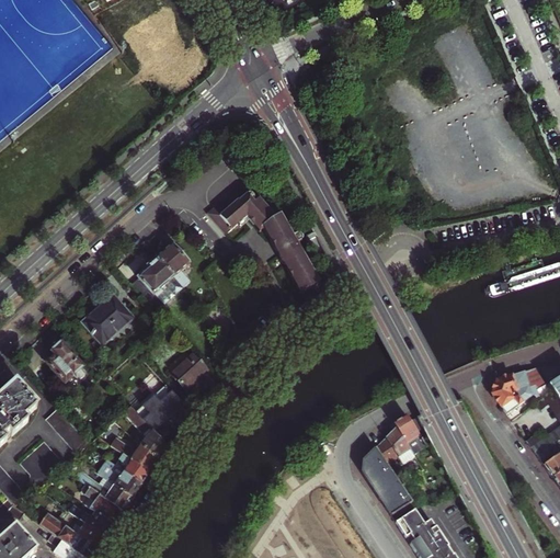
[(304,288),(320,280),(297,240),(301,238),(303,235),(301,232),(298,232),(294,235),(282,212),(276,214),(260,194),(255,198),(253,197),(255,196),(254,195),(255,193),(253,191),(254,190),(244,179),(236,186),(208,209),(214,215),(227,230),(251,209),(262,223),(266,220),(275,235),(280,232),(287,246),(277,250),(285,263),(288,262),(304,288)]
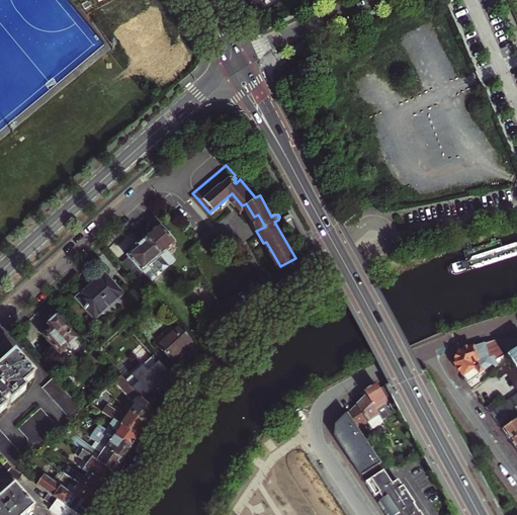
[(258,215),(254,217),(250,219),(256,231),(265,227),(258,215)]
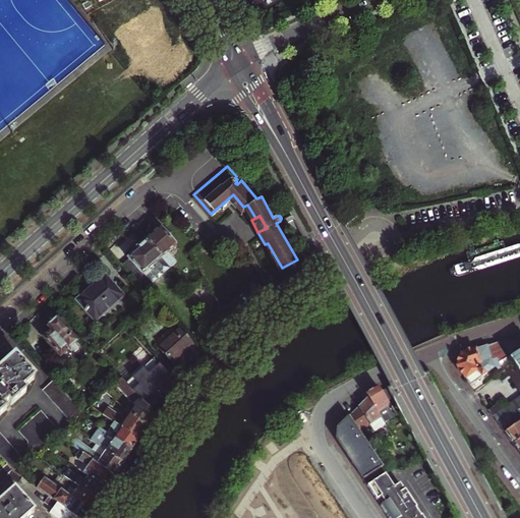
[(148,239),(171,265),(176,260),(168,251),(176,243),(160,226),(157,229),(152,234),(148,239)]
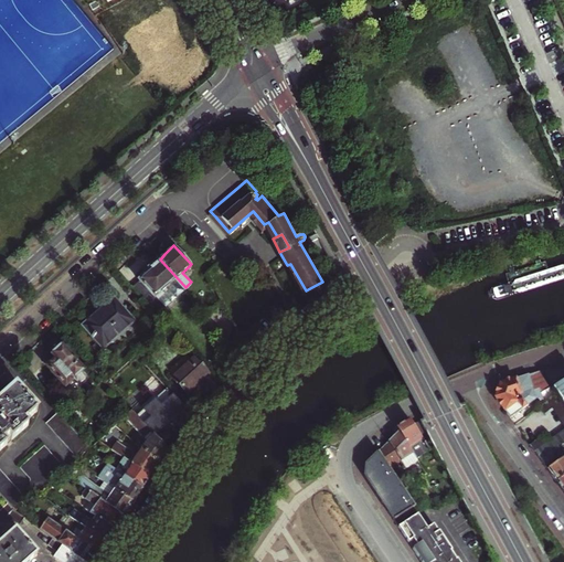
[(160,260),(159,258),(149,267),(151,269),(145,275),(132,285),(157,313),(185,287),(160,260)]
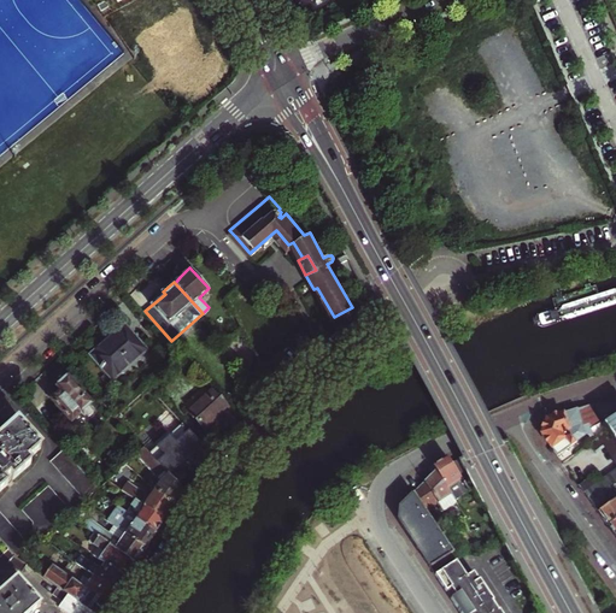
[(244,289),(240,284),(230,292),(234,295),(239,292),(240,292),(244,289)]
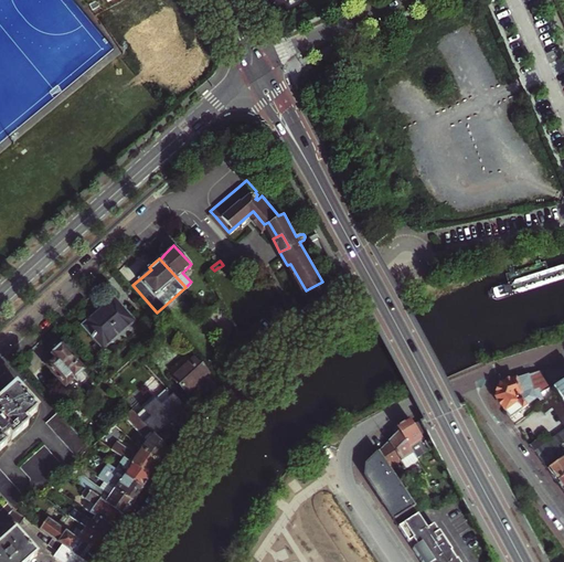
[(135,319),(114,295),(103,305),(83,322),(104,347),(135,319)]
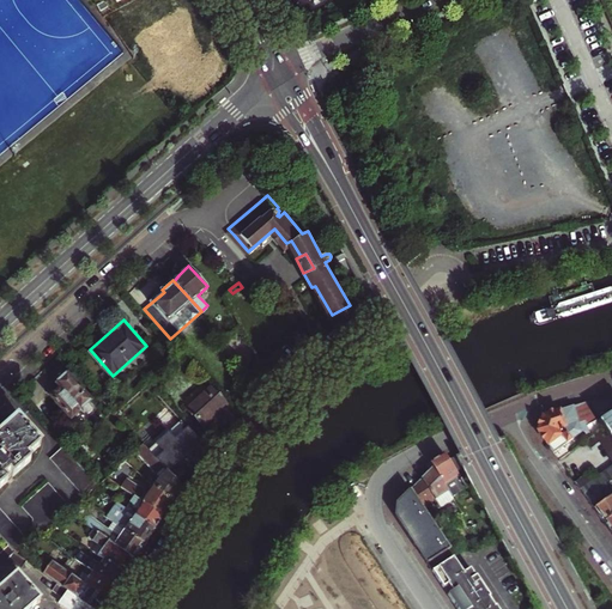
[(60,378),(56,382),(60,385),(50,394),(70,415),(89,399),(66,373),(60,378)]
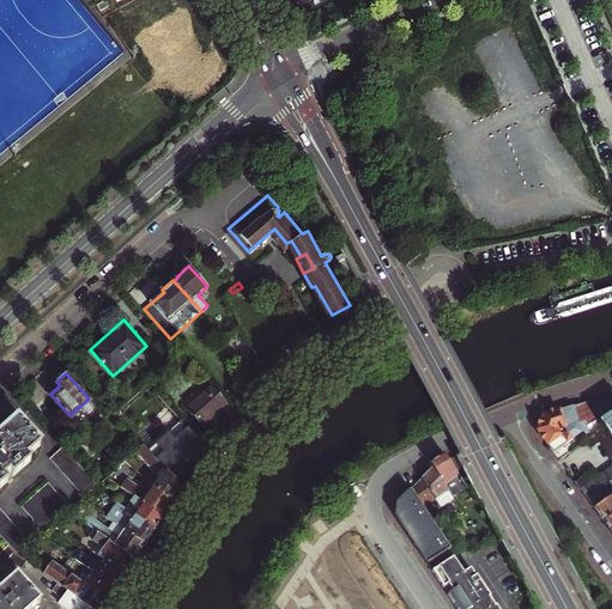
[(218,413),(229,403),(211,383),(186,406),(201,424),(211,415),(216,410),(218,413)]
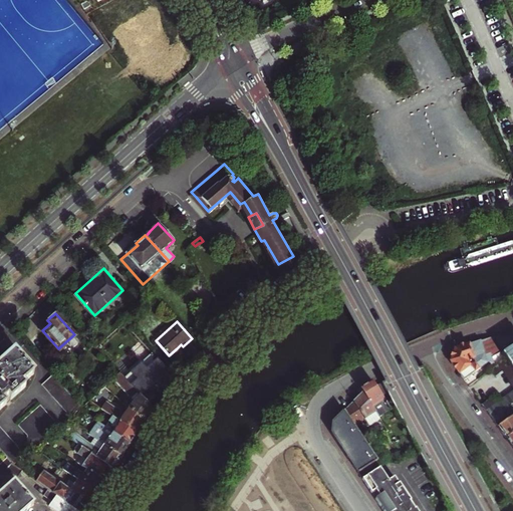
[(512,326),(507,328),(490,334),(500,349),(504,356),(512,368),(512,326)]
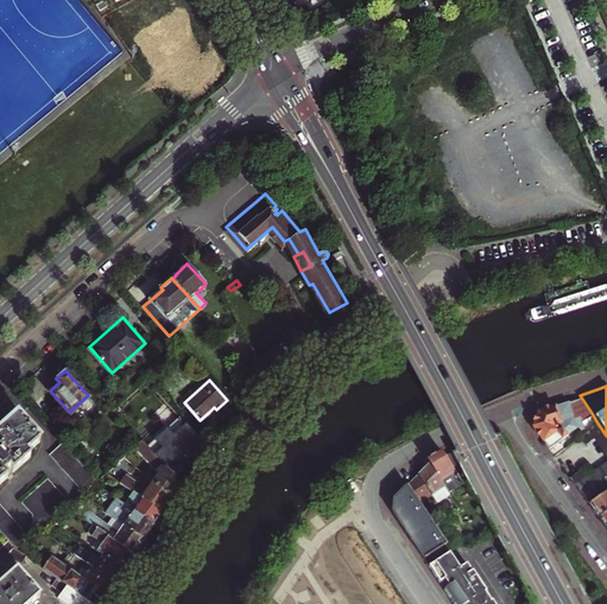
[(544,440),(548,445),(575,425),(576,427),(582,425),(582,424),(582,423),(583,420),(583,419),(592,413),(580,395),(536,408),(532,423),(544,440)]
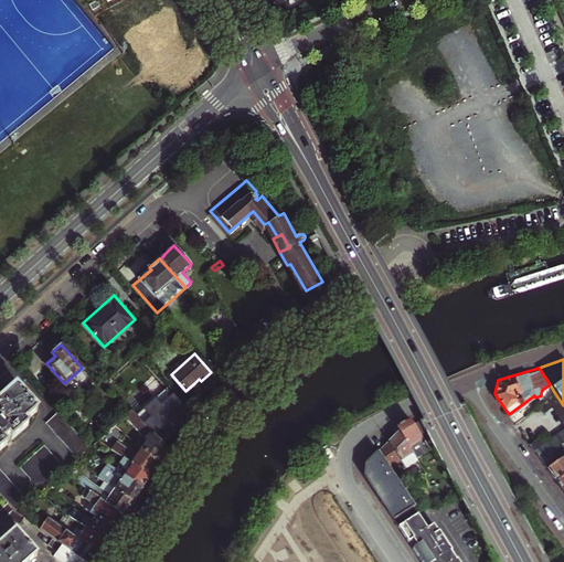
[(0,448),(7,443),(4,439),(10,434),(12,437),(29,423),(27,420),(39,409),(17,384),(4,396),(0,399),(0,448)]
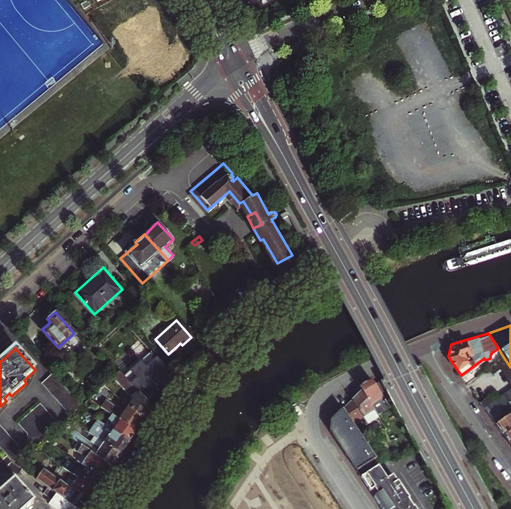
[(151,349),(123,374),(140,392),(148,384),(156,377),(166,389),(176,376),(151,349)]
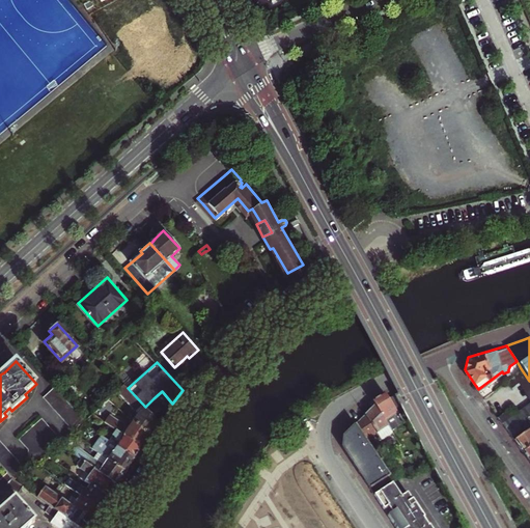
[(529,399),(529,381),(521,368),(507,379),(512,386),(514,385),(527,403),(529,399)]
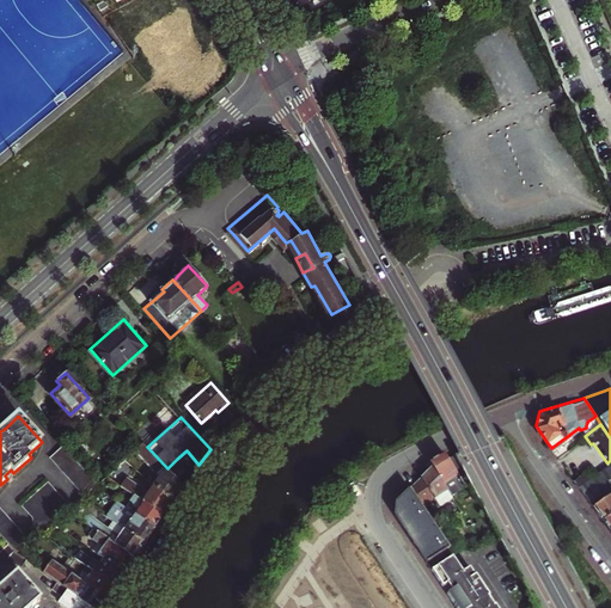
[(178,492),(184,486),(167,468),(147,447),(144,441),(135,448),(156,470),(159,467),(162,470),(152,483),(173,501),(178,492)]
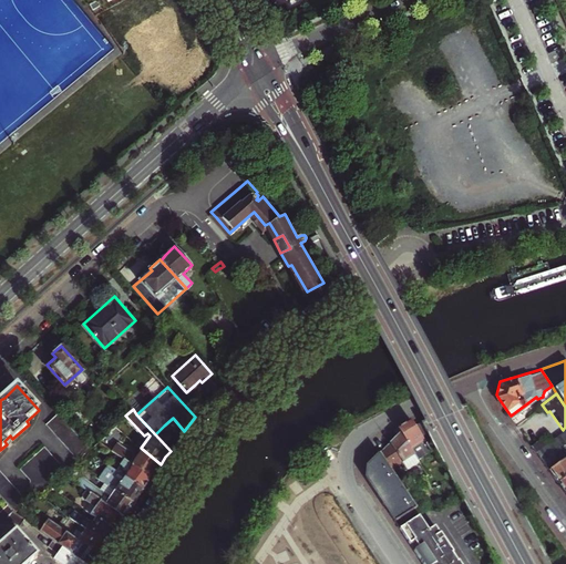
[(91,447),(60,412),(49,422),(80,457),(91,447)]
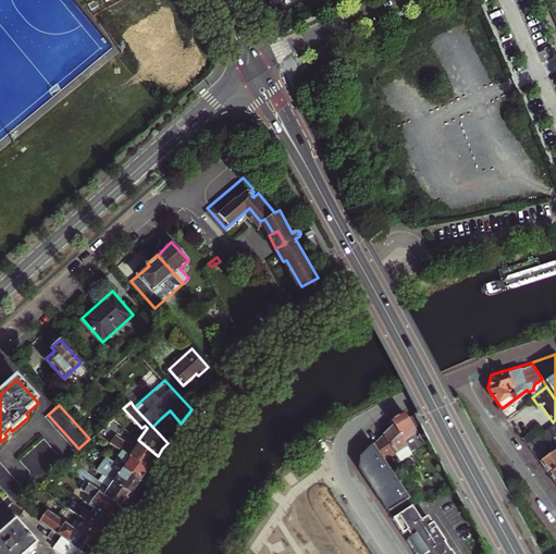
[(396,416),(391,419),(393,423),(409,450),(422,441),(414,427),(418,423),(412,413),(405,416),(403,411),(396,416)]
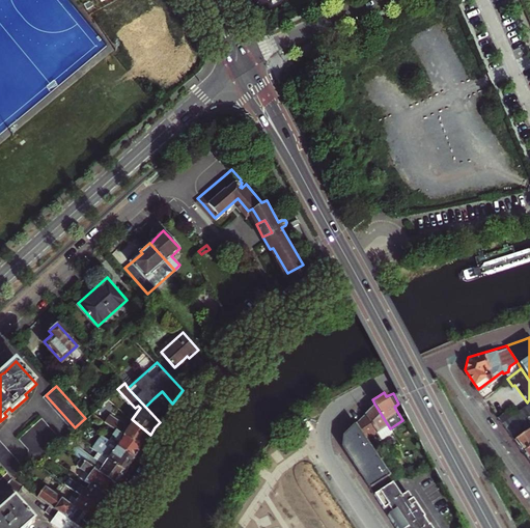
[(511,413),(501,421),(509,432),(513,439),(529,426),(529,399),(527,403),(511,413)]
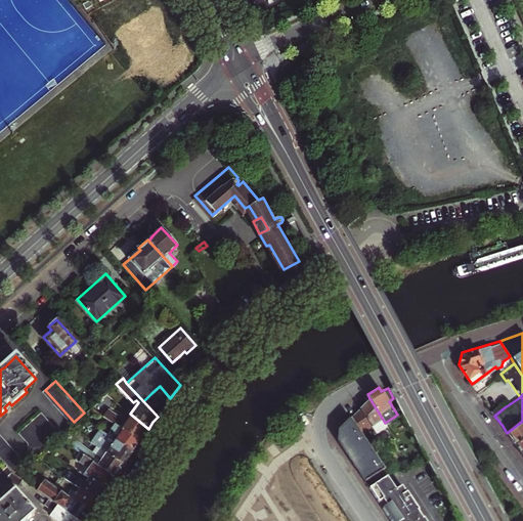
[(386,426),(385,423),(369,398),(364,403),(359,408),(371,426),(376,433),(386,426)]
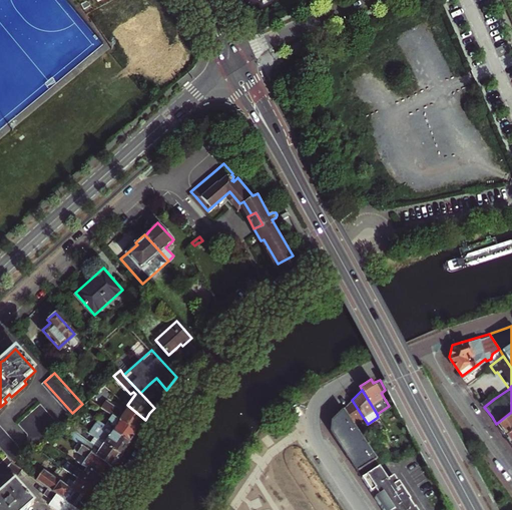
[(494,399),(489,393),(479,400),(482,404),(484,407),(494,399)]
